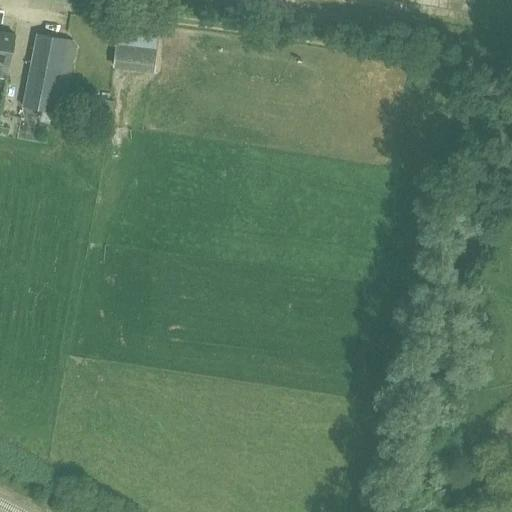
[(0,63),(8,65),(14,33),(0,31),(0,63)]
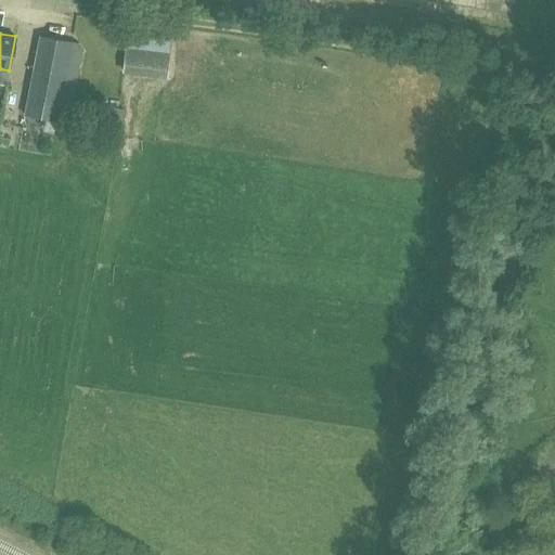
[(23,116),(44,119),(57,123),(73,42),(38,36),(23,116)]
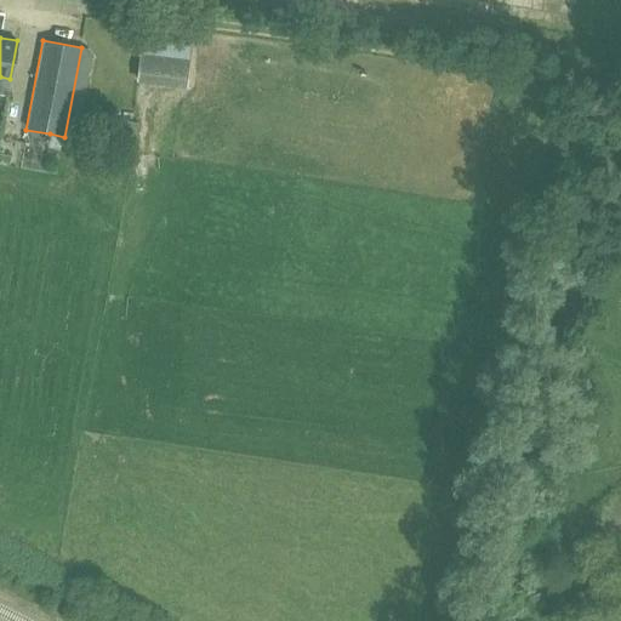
[(216,47),(210,69),(221,72),(227,50),(216,47)]
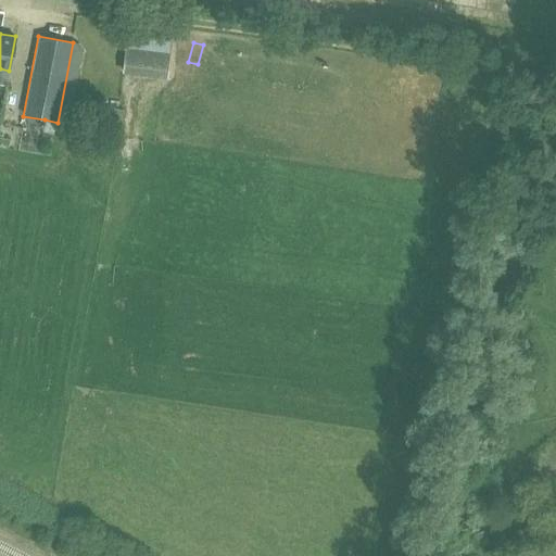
[(168,53),(126,49),(123,72),(166,76),(168,53)]
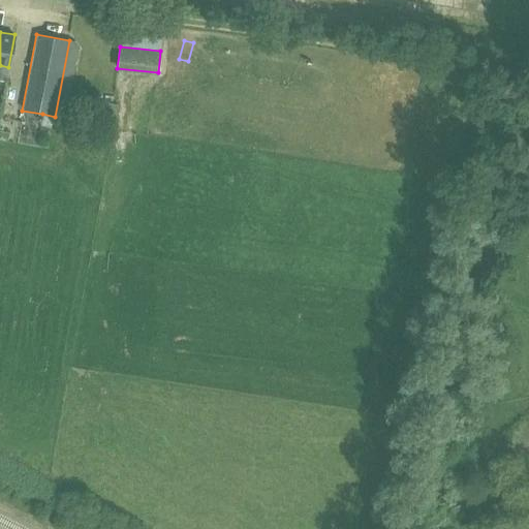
[(55,117),(42,114),(41,125),(53,127),(55,117)]
